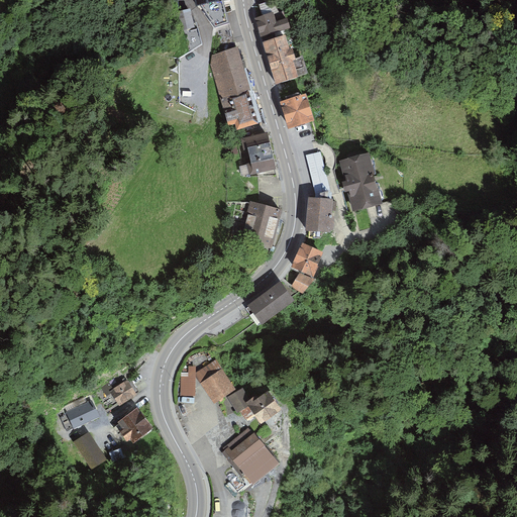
[(196,0),(197,5),(202,4),(215,27),(229,24),(222,2),(227,0),(196,0)]
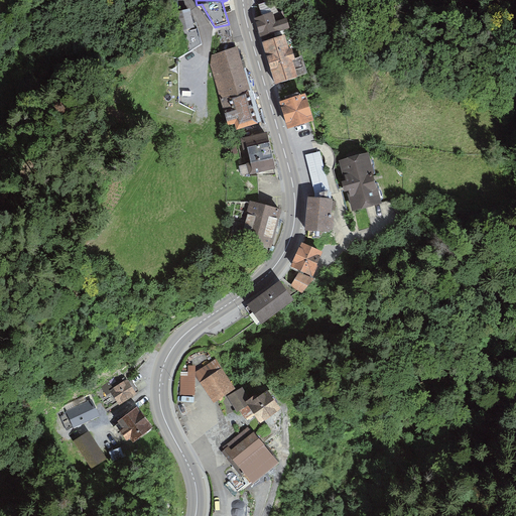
[(264,37),(290,27),(284,10),(278,12),(274,0),(265,0),(256,4),(260,16),(257,17),(264,37)]
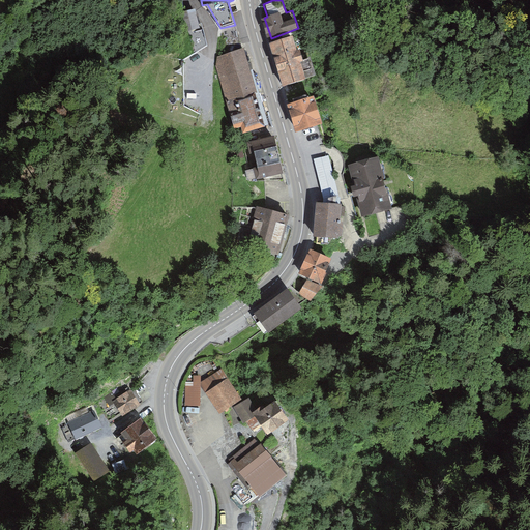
[(197,6),(182,9),(187,29),(201,26),(197,6)]
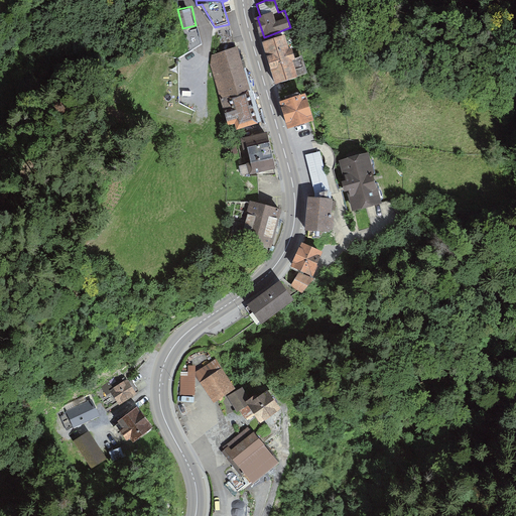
[(286,40),(266,46),(278,86),(298,79),(286,40)]
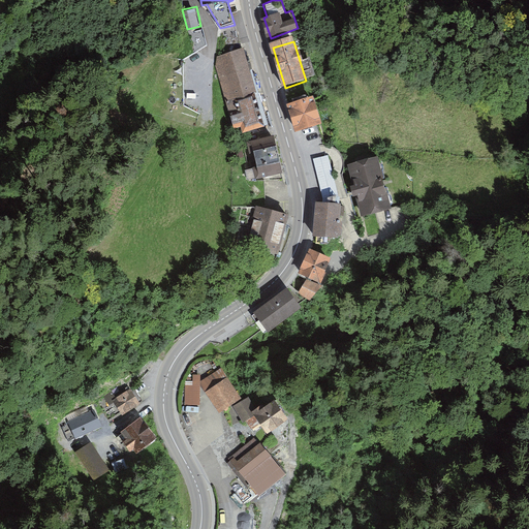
[(260,94),(247,53),(218,62),(231,103),(260,94)]
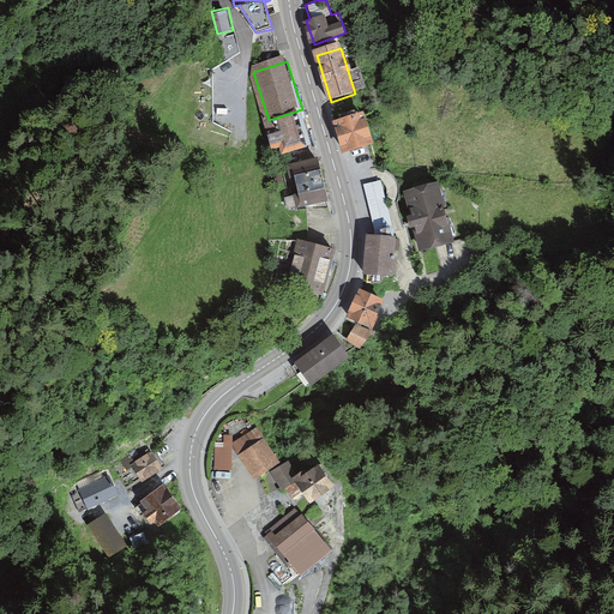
[(363,113),(335,121),(344,154),(373,145),(363,113)]
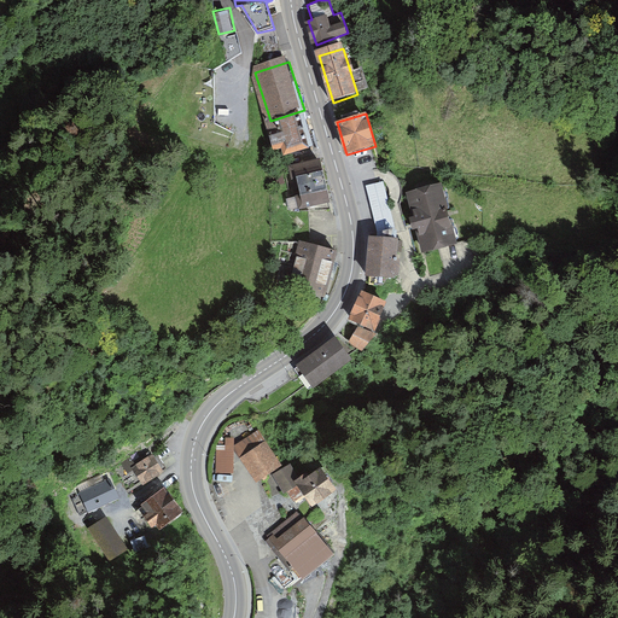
[(305,117),(278,127),(287,157),(316,146),(305,117)]
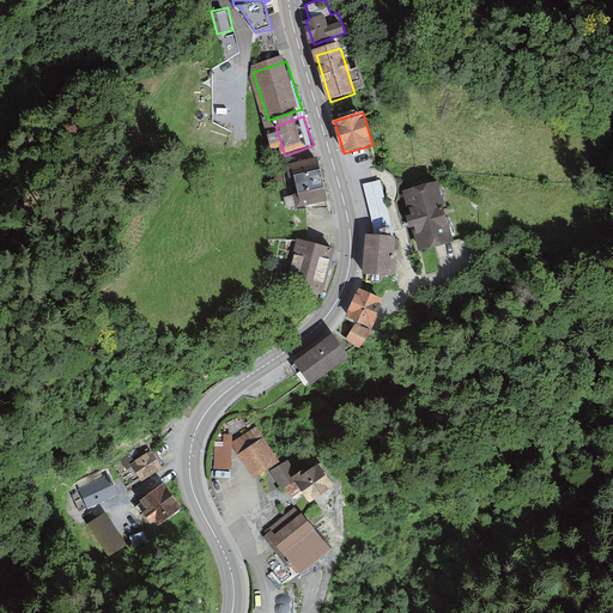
[(303,156),(292,159),(296,169),(307,165),(303,156)]
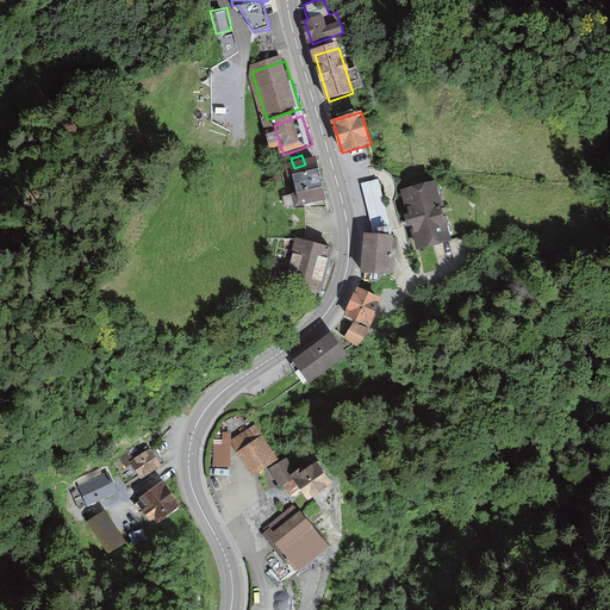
[(321,162),(293,169),(304,204),(330,195),(321,162)]
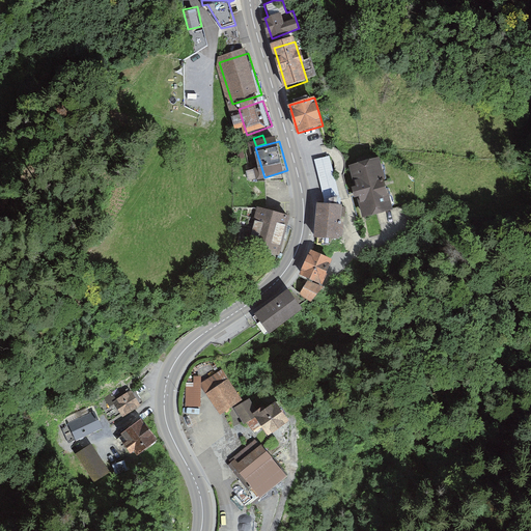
[(383,161),(355,168),(368,220),(396,214),(383,161)]
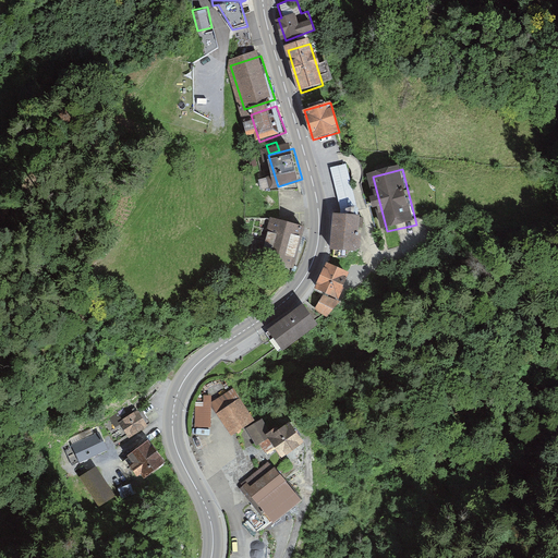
[(360,222),(334,220),(330,254),(358,255),(360,222)]
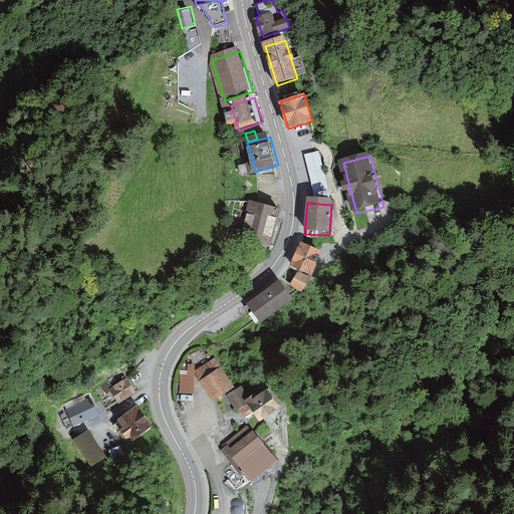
[(278,212),(258,205),(247,239),(267,246),(278,212)]
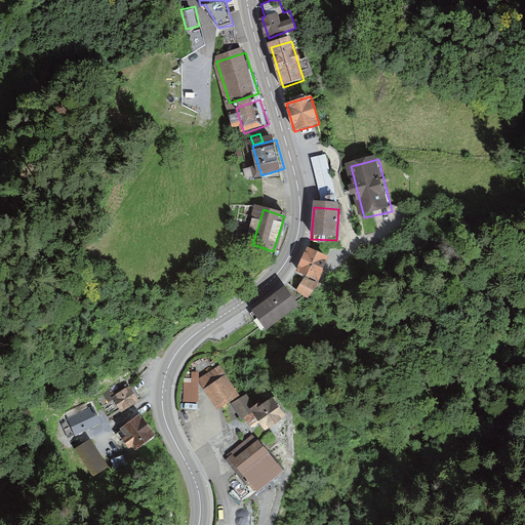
[(328,256),(309,247),(297,271),(318,280),(328,256)]
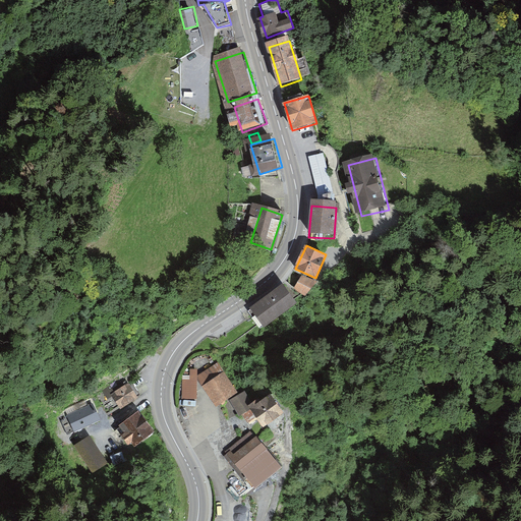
[(316,282),(302,277),(295,289),(305,295),(316,282)]
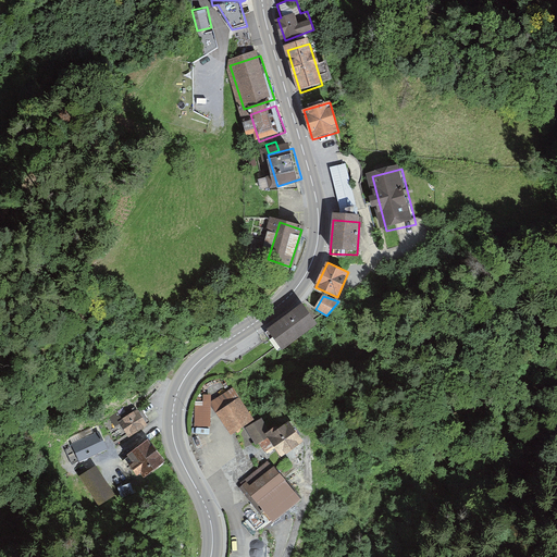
[(316,323),(301,306),(265,333),(279,350),(316,323)]
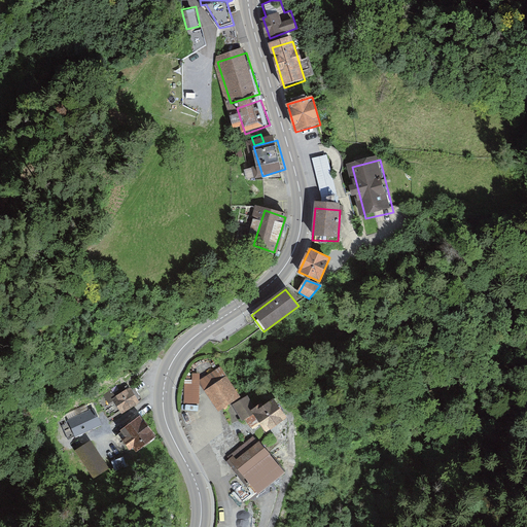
[(242,399),(221,367),(200,382),(218,411),(233,405),(242,399)]
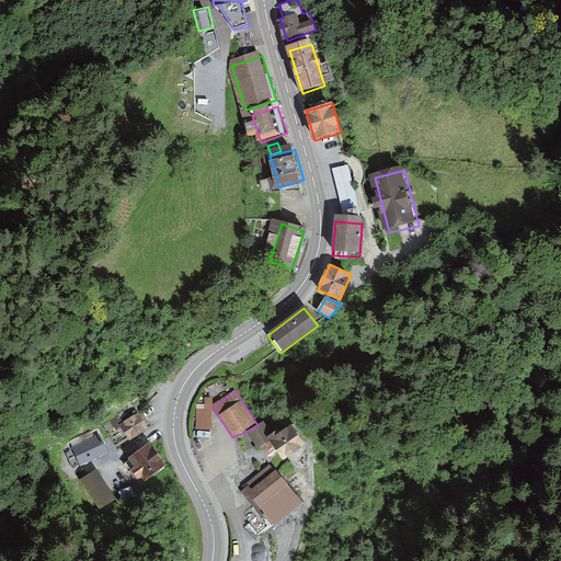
[(213,398),(204,399),(204,404),(196,404),(196,430),(212,430),(213,407),(213,398)]
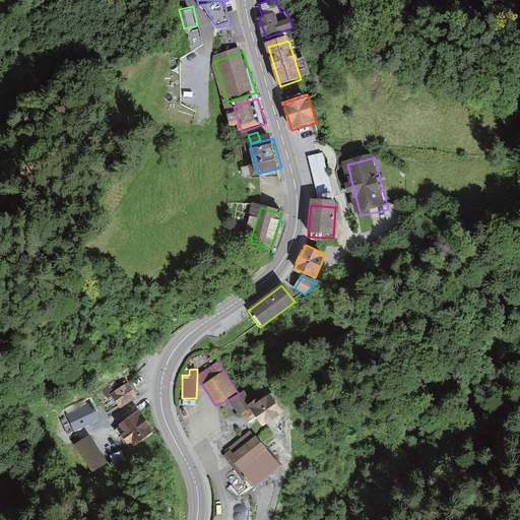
[(141,398),(129,381),(114,391),(125,406),(127,408),(141,398)]
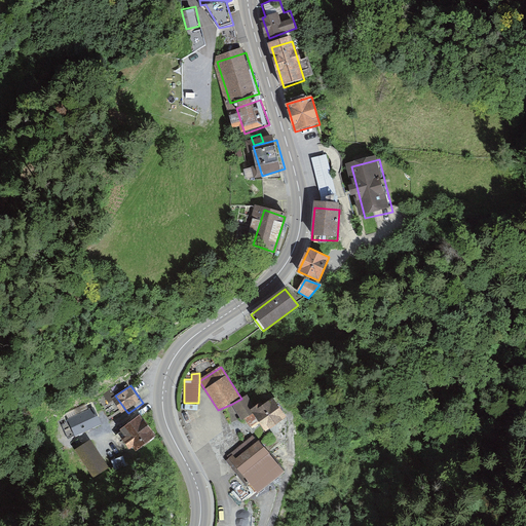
[(126,411),(115,396),(112,388),(99,398),(110,421),(126,411)]
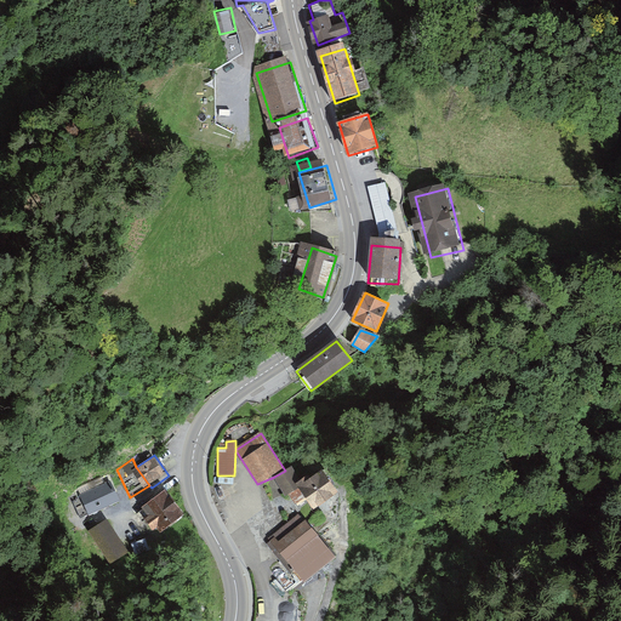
[(306,501),(313,511),(339,493),(323,469),(311,478),(308,476),(301,480),(291,467),(285,471),(274,477),(285,497),(289,495),(297,506),(306,501)]
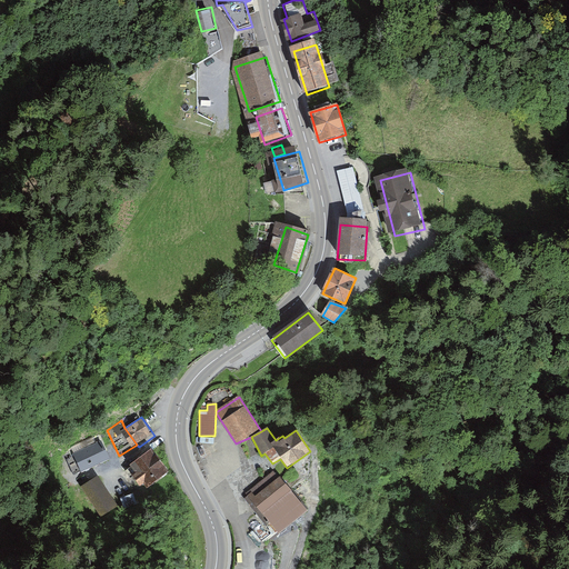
[(98,440),(72,451),(81,471),(107,460),(98,440)]
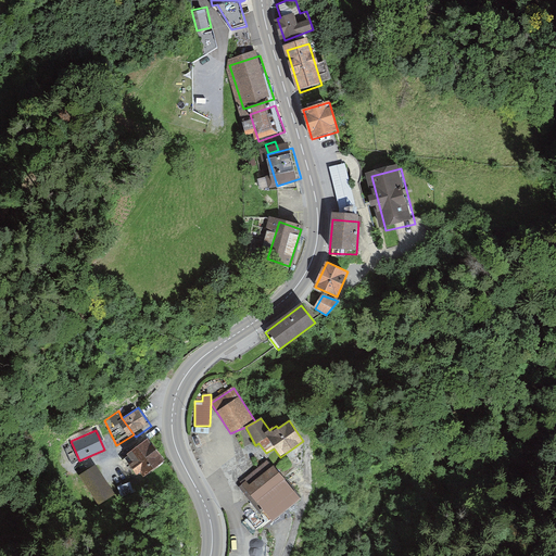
[(163,459),(149,439),(127,454),(142,475),(163,459)]
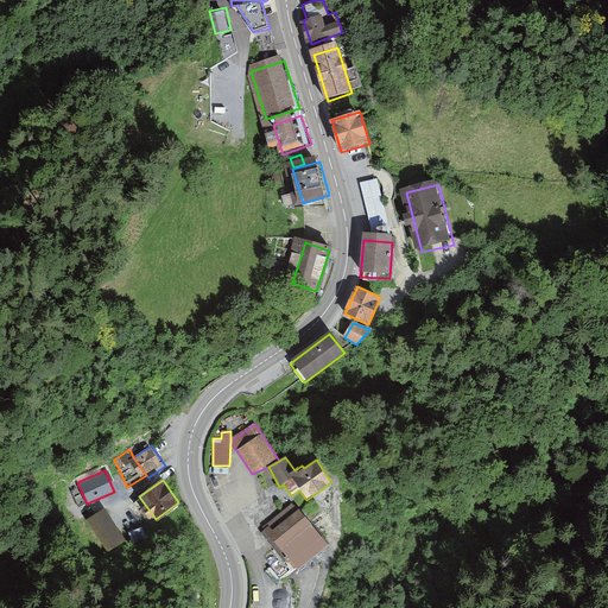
[(334,548),(302,507),(272,531),(304,571),(334,548)]
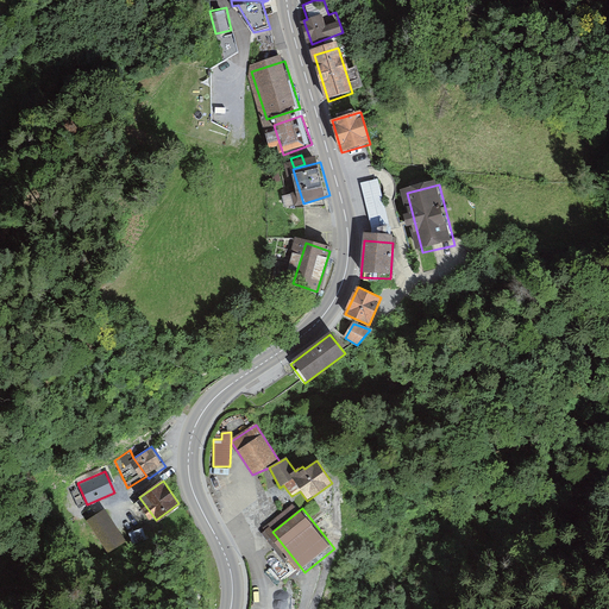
[(104,510),(87,521),(110,552),(127,541),(104,510)]
